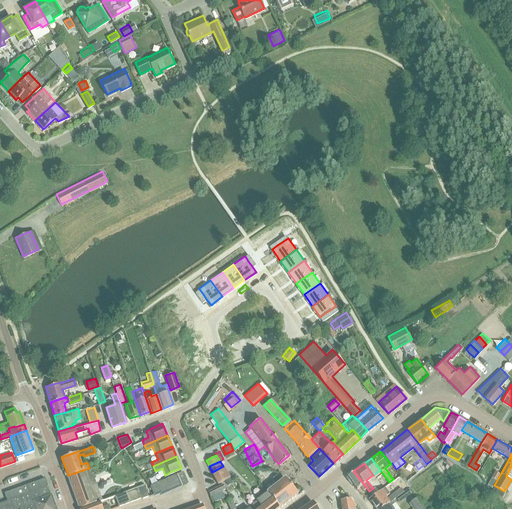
[(230,476),(223,466),(212,472),(217,483),(230,476)]
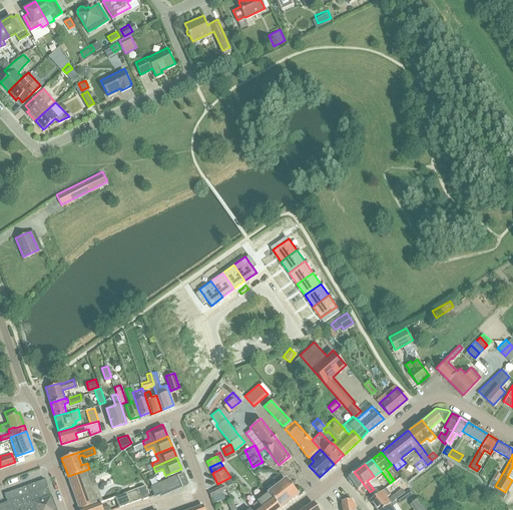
[(102,500),(97,484),(93,473),(91,474),(89,469),(68,476),(79,508),(99,501),(102,500)]
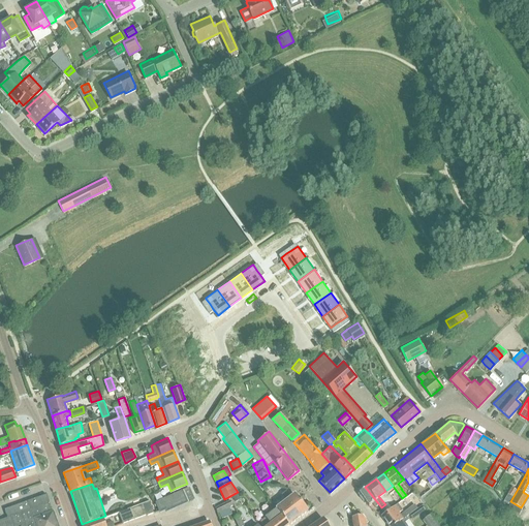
[(511,485),(507,492),(503,499),(507,502),(516,488),(511,485)]
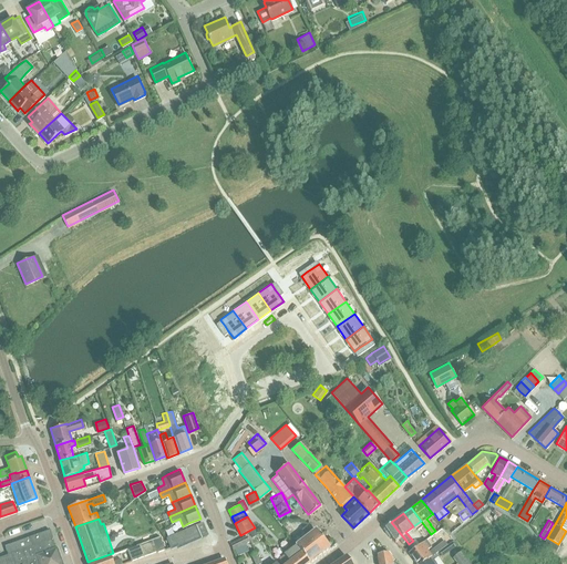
[(202,536),(207,533),(202,521),(196,524),(202,536)]
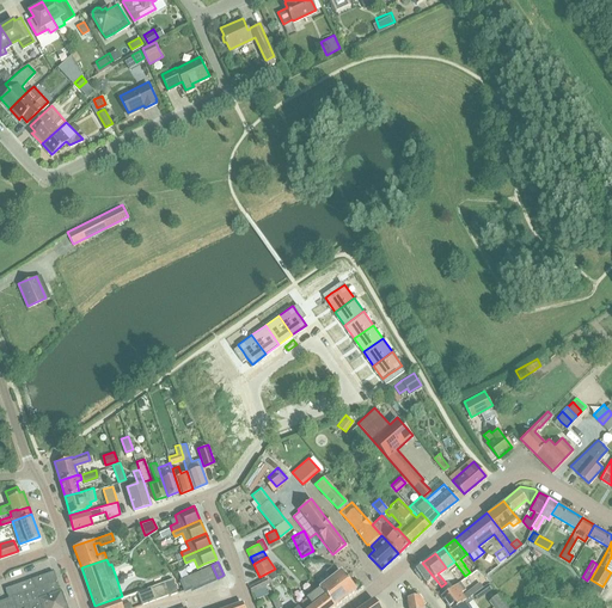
[(438,582),(422,563),(414,569),(420,577),(421,576),(426,583),(430,579),(434,584),(438,582)]
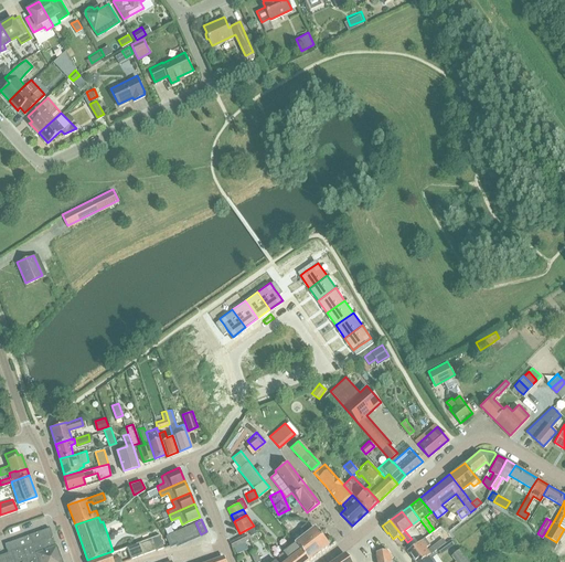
[(195,521),(189,523),(194,537),(201,534),(195,522),(195,521)]
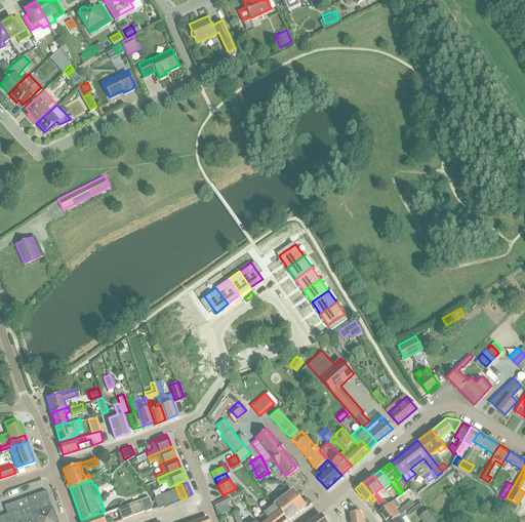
[(290,503),(297,512),(306,506),(292,489),(288,492),(283,485),(279,489),(283,495),(290,503)]
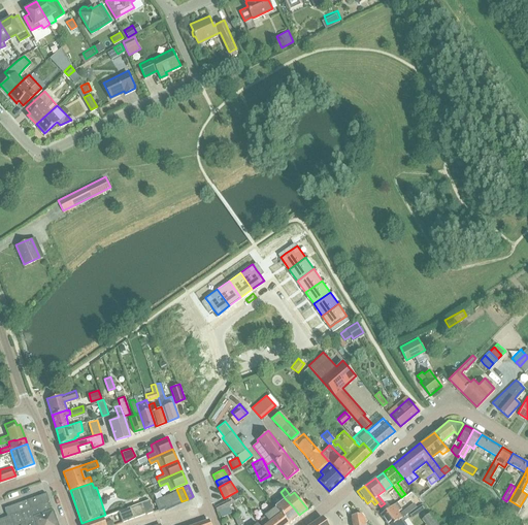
[(182,501),(176,489),(171,492),(176,503),(182,501)]
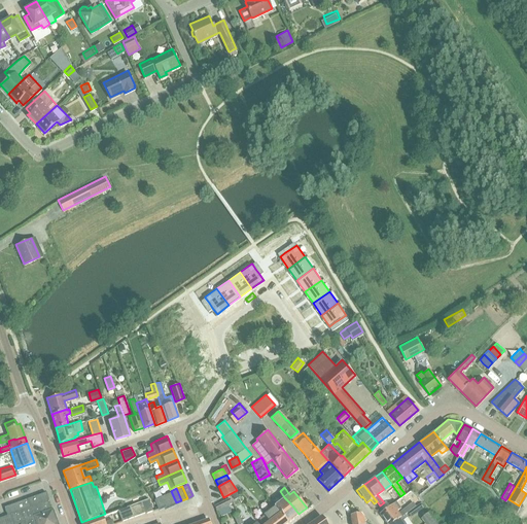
[(136,502),(142,500),(148,497),(146,490),(124,498),(127,505),(130,504),(136,502)]
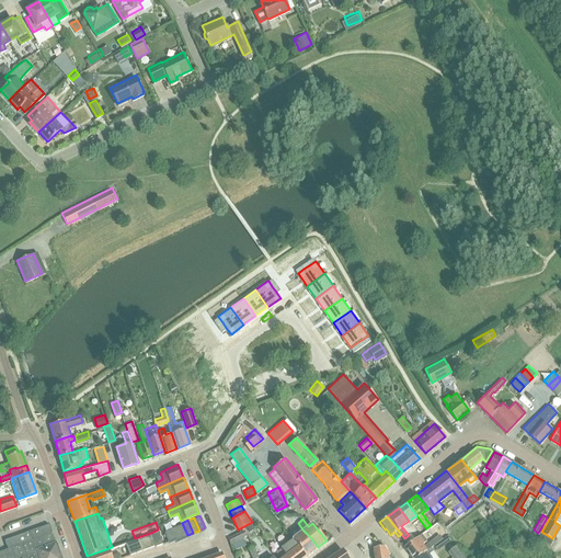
[(61,557),(56,539),(54,541),(50,532),(52,532),(48,523),(4,538),(4,539),(7,538),(10,546),(0,549),(0,557),(61,557)]
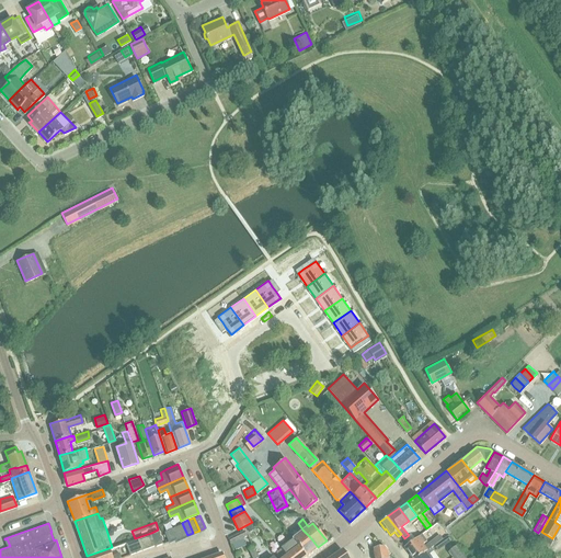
[(182,523),(176,525),(182,538),(187,535),(182,523)]
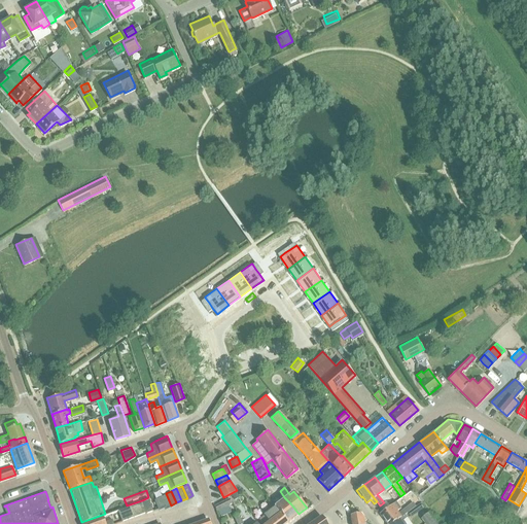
[(166,493),(161,495),(165,505),(166,508),(171,505),(166,493)]
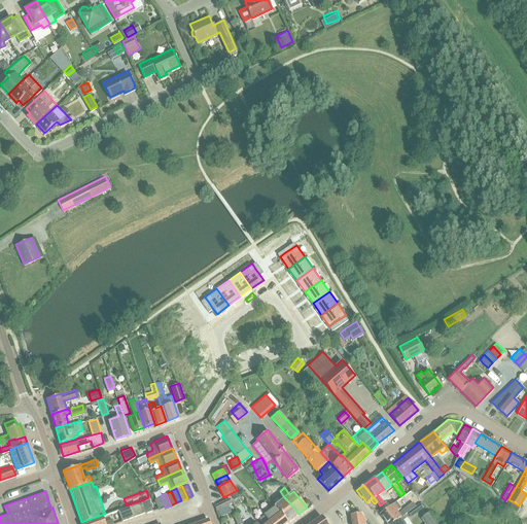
[(165,505),(161,495),(154,498),(160,508),(165,505)]
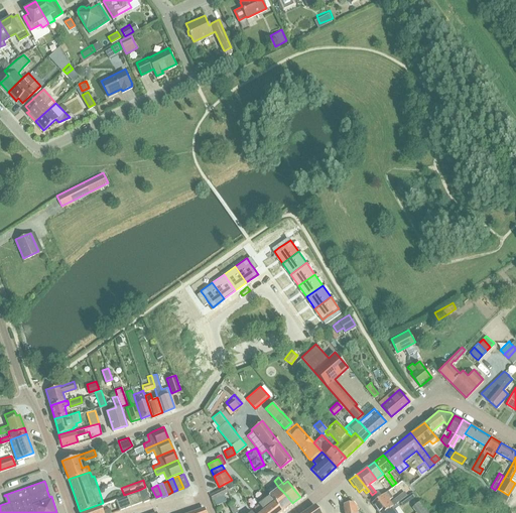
[(139,490),(142,500),(143,501),(149,498),(145,487),(139,490)]
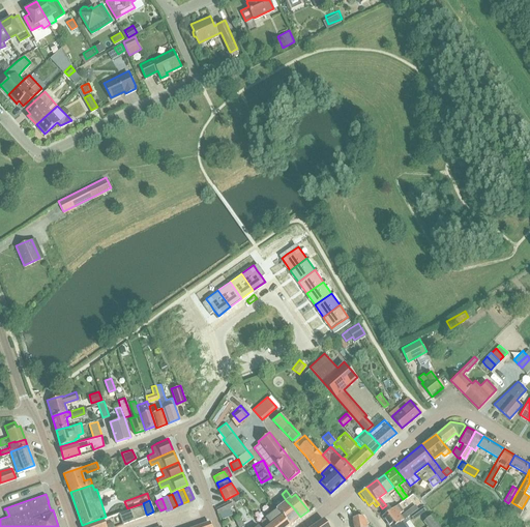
[(217,511),(232,505),(230,500),(215,506),(217,511)]
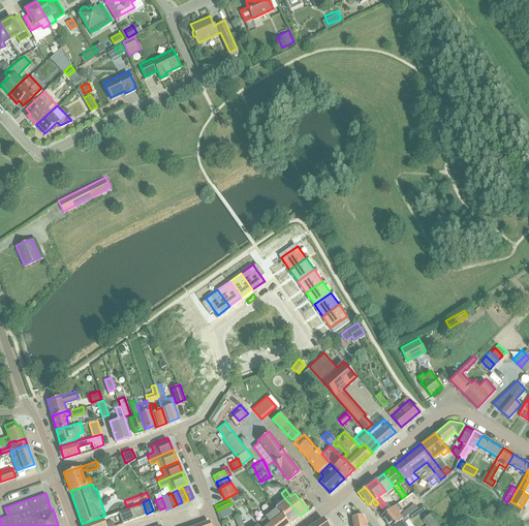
[(285,499),(276,507),(288,524),(300,516),(292,506),(285,499)]
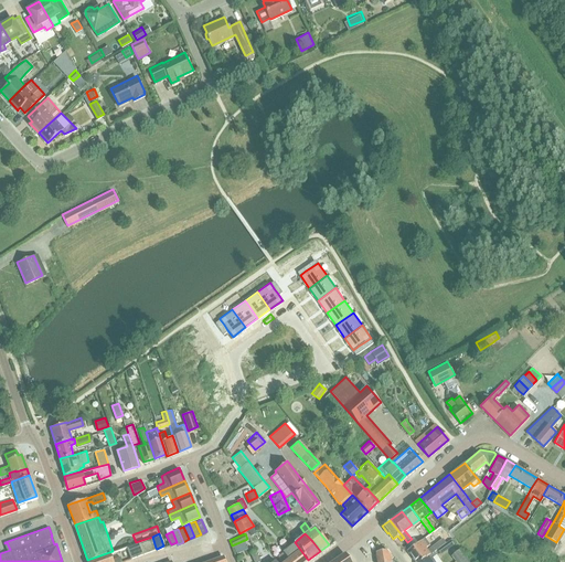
[(544,538),(542,541),(553,548),(554,547),(556,542),(545,536),(544,538)]
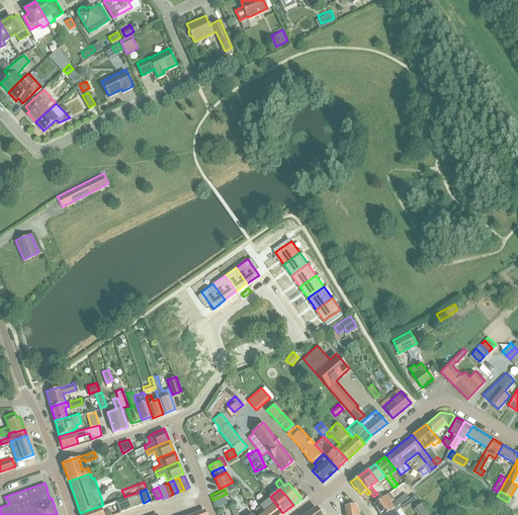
[(134,494),(137,504),(143,502),(140,492),(134,494)]
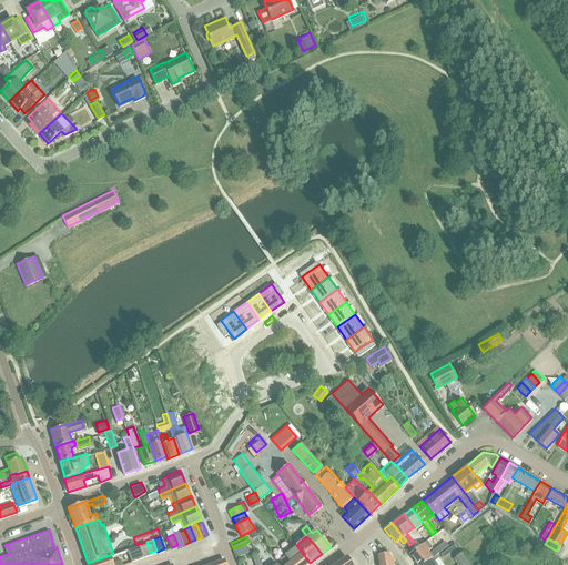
[(428,552),(427,550),(430,546),(426,540),(422,543),(413,550),(408,553),(417,564),(418,564),(435,553),(447,544),(444,541),(428,552)]
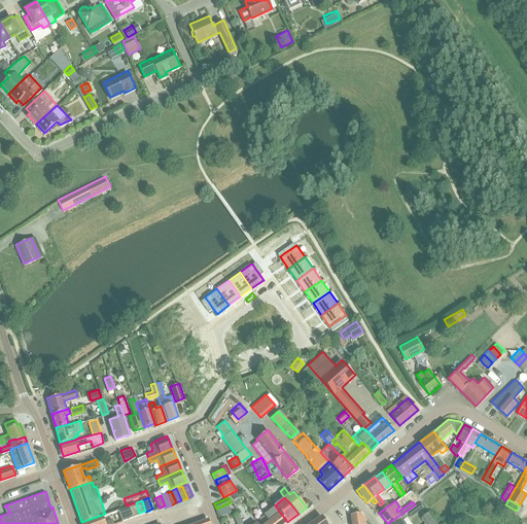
[(130,504),(134,515),(139,513),(136,502),(130,504)]
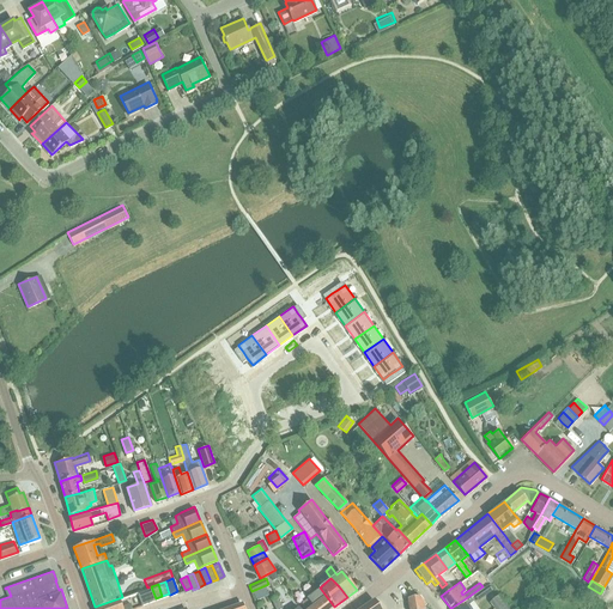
[(477,598),(491,588),(489,584),(474,594),(477,598)]
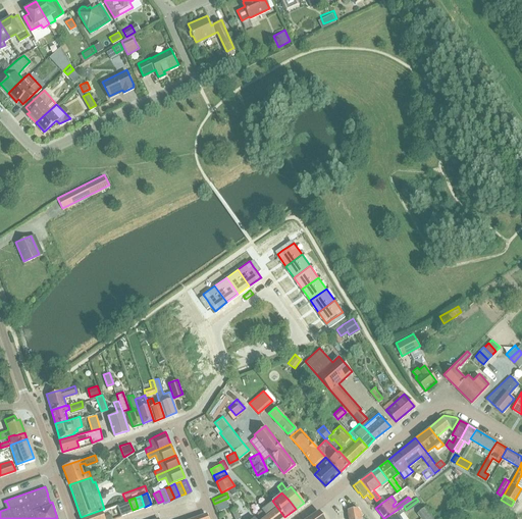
[(122,502),(126,512),(133,510),(128,500),(125,501),(122,502)]
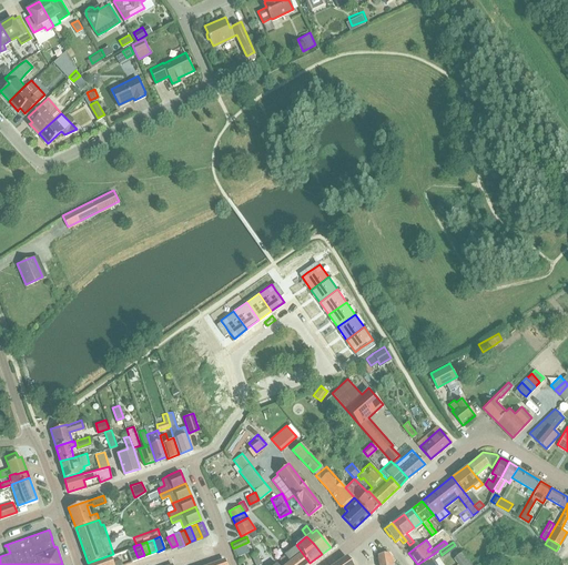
[(306,564),(310,563),(296,545),(284,555),(280,560),(283,564),(306,564)]
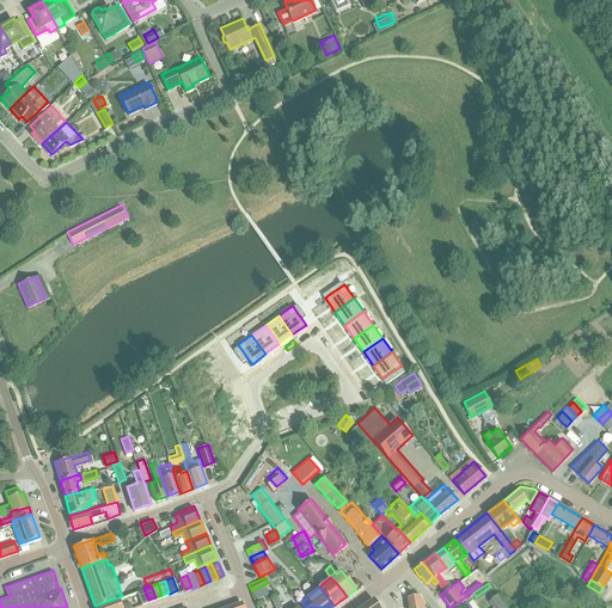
[(141,602),(148,600),(144,588),(138,590),(141,602)]
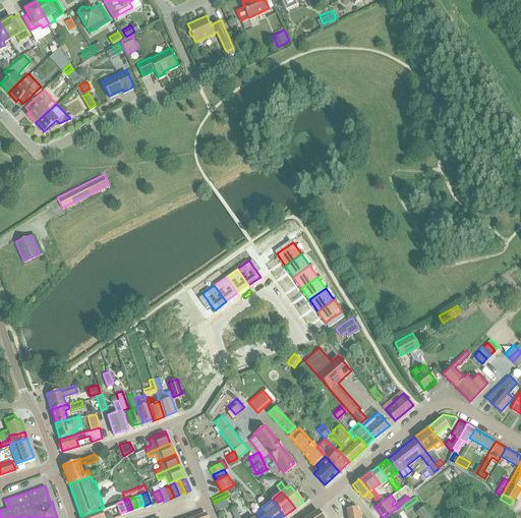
[(433,517),(424,504),(415,511),(420,517),(433,517)]
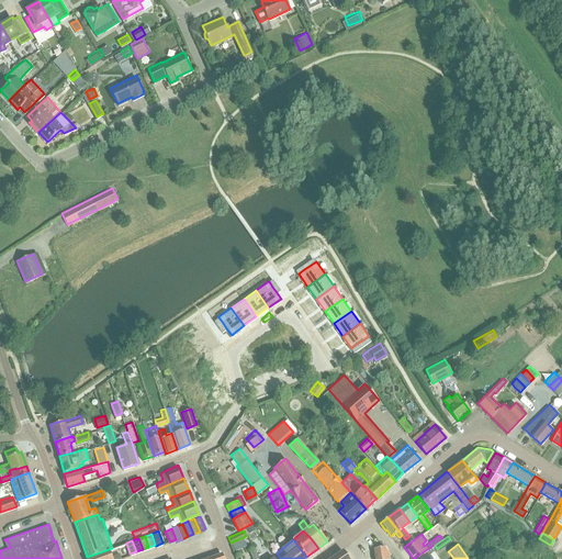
[(389,558),(388,548),(385,546),(373,548),(374,558),(396,558),(390,558),(389,558)]
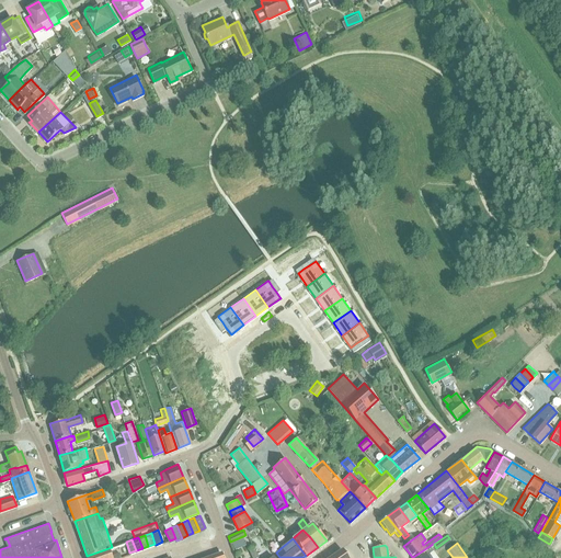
[(432,557),(428,553),(432,549),(430,546),(413,557),(432,557)]
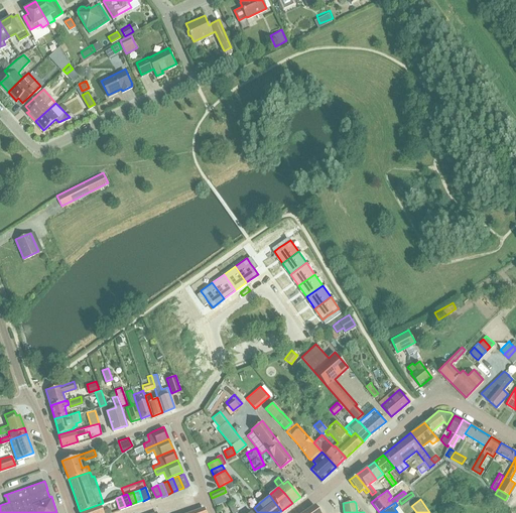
[(102,509),(100,504),(80,511),(80,512),(107,512),(111,511),(110,507),(102,509)]
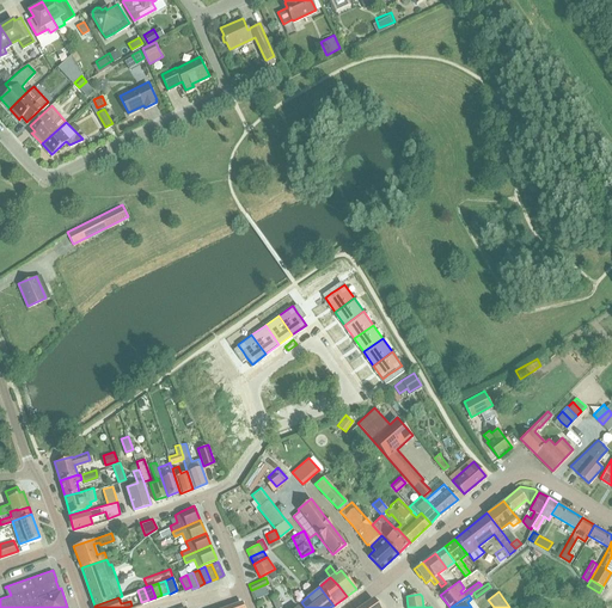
[(380,607),(373,597),(357,607),(380,607)]
